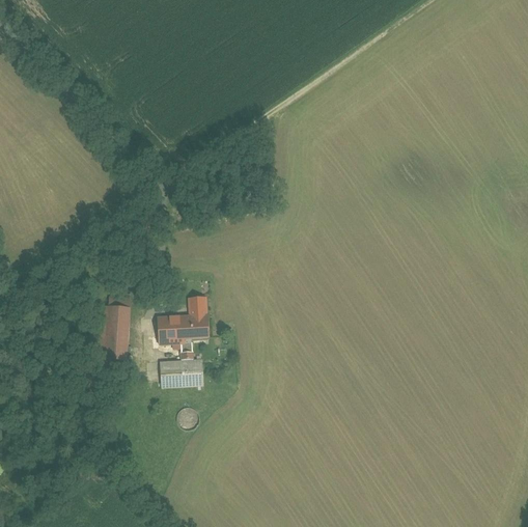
[(146,232),(131,239),(133,245),(149,239),(146,232)]
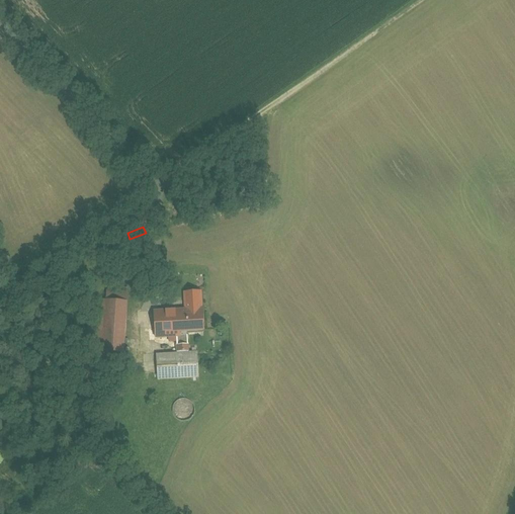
[(185,307),(153,308),(155,337),(174,336),(175,351),(189,350),(189,335),(204,334),(203,306),(200,306),(199,289),(184,290),(185,307)]
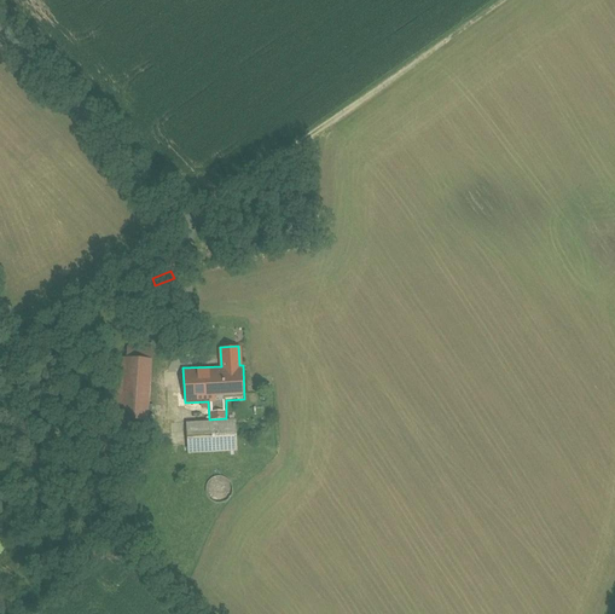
[(149,420),(152,358),(122,357),(119,417),(149,420)]
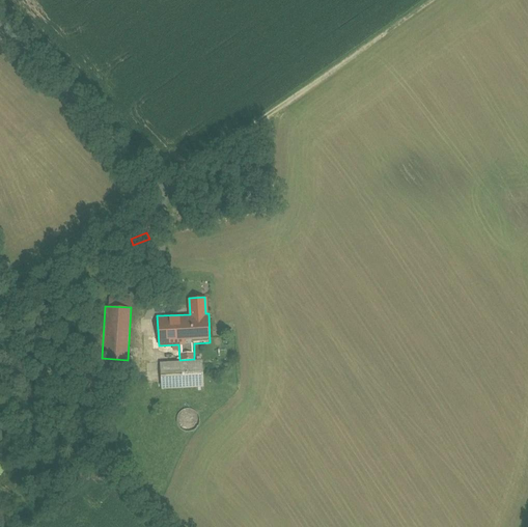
[(194,359),(179,360),(160,361),(162,389),(203,387),(201,359),(194,359)]
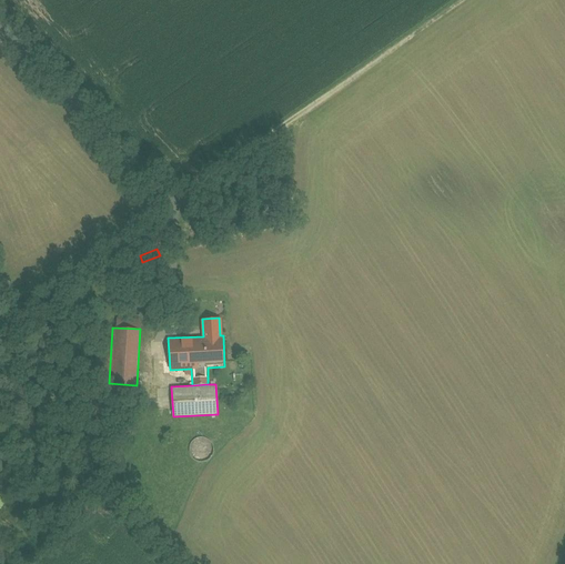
[(212,441),(209,437),(204,436),(200,436),(195,439),(192,442),(190,447),(190,451),(193,456),(197,459),(200,461),(205,461),(210,459),(213,455),(215,451),(215,445),(212,441)]
